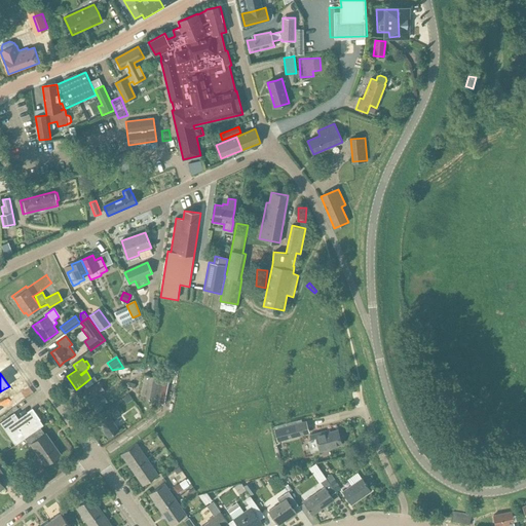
[(140,400),(158,403),(164,404),(168,380),(162,379),(162,378),(144,375),(143,384),(138,383),(135,398),(140,399),(140,400)]
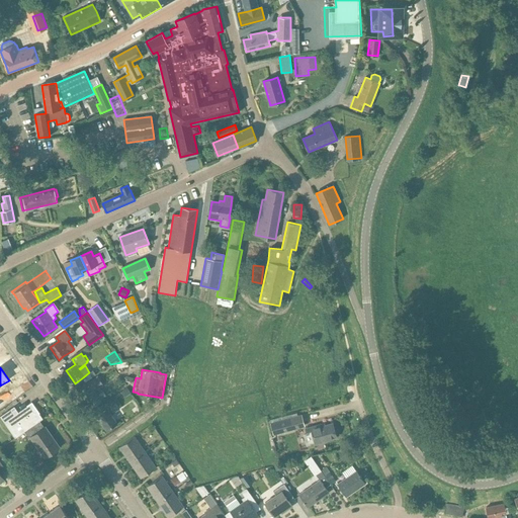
[(91,407),(101,400),(106,396),(100,387),(103,385),(97,376),(88,383),(91,387),(82,394),(91,407)]
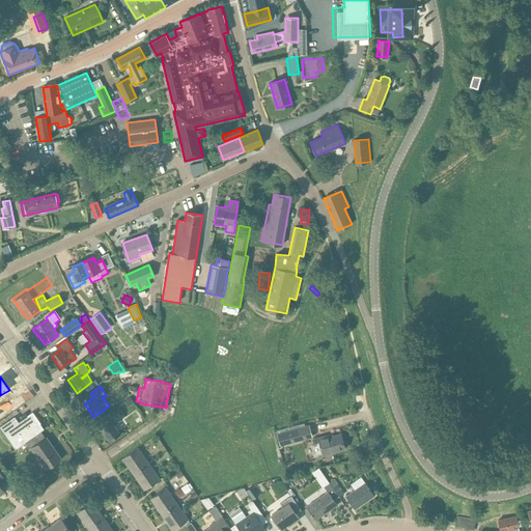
[(131,397),(124,401),(128,408),(134,403),(131,397)]
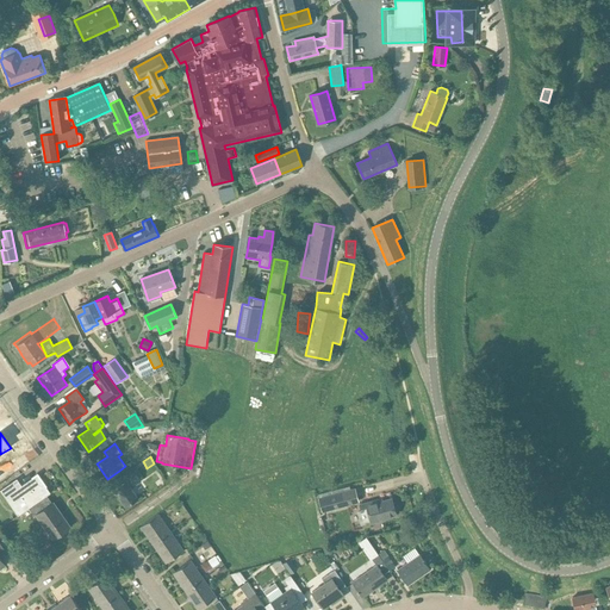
[(141,481),(134,471),(122,479),(125,484),(116,491),(126,505),(137,498),(131,487),(141,481)]
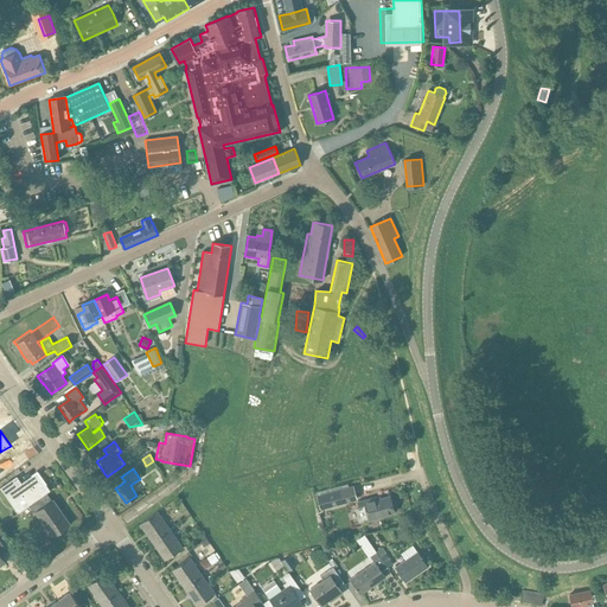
[(29,505),(46,493),(50,491),(37,472),(18,486),(13,479),(0,489),(18,513),(29,505)]
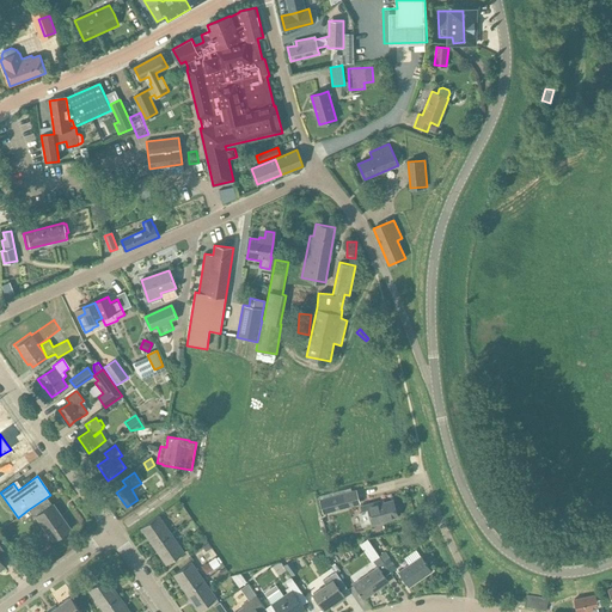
[(353,491),(319,500),(323,513),(356,505),(353,491)]
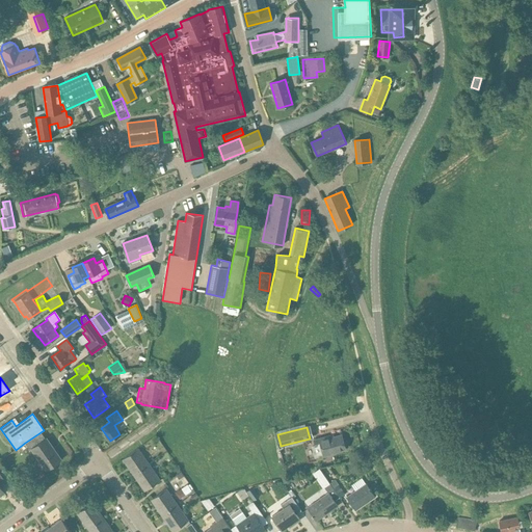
[(37,457),(52,447),(47,439),(46,439),(41,432),(25,443),(30,450),(32,449),(37,457)]
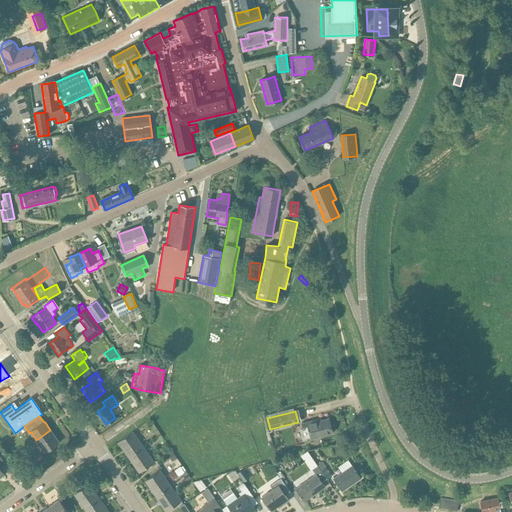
[(303,428),(300,429),(303,440),(310,438),(311,438),(312,439),(319,437),(319,435),(332,432),(328,419),(321,421),(313,423),(313,421),(303,423),(302,424),(303,428)]
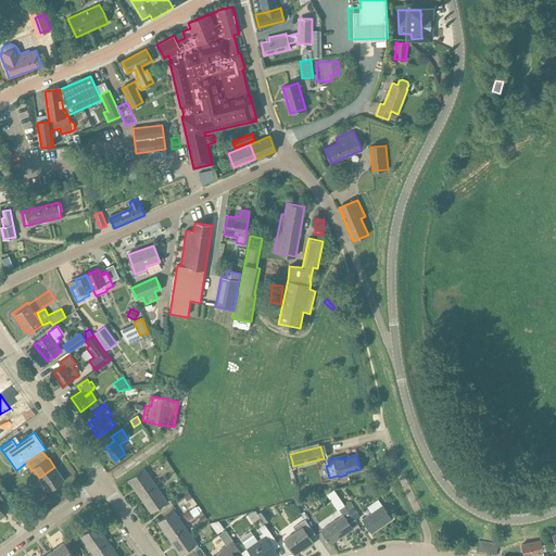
[(175,471),(165,457),(156,463),(167,478),(175,471)]
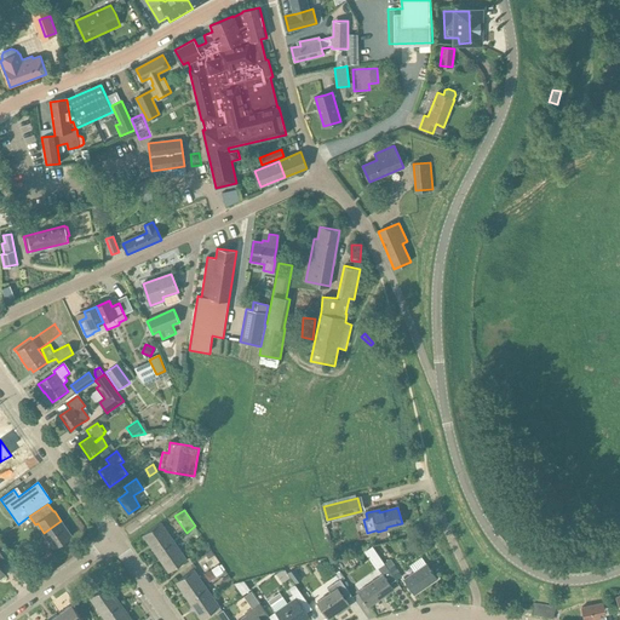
[(72,535),(61,521),(44,533),(55,547),(72,535)]
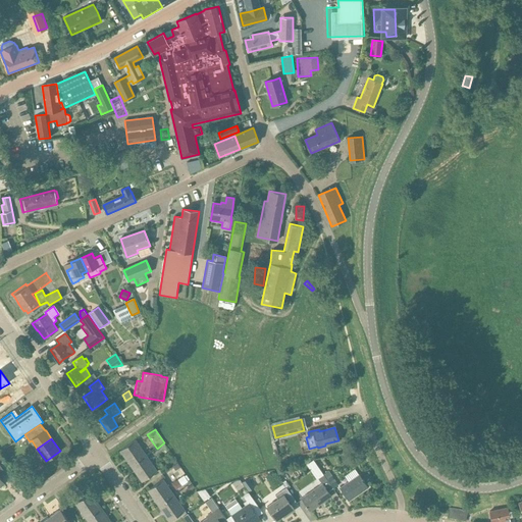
[(132,466),(147,456),(136,439),(120,451),(132,466)]
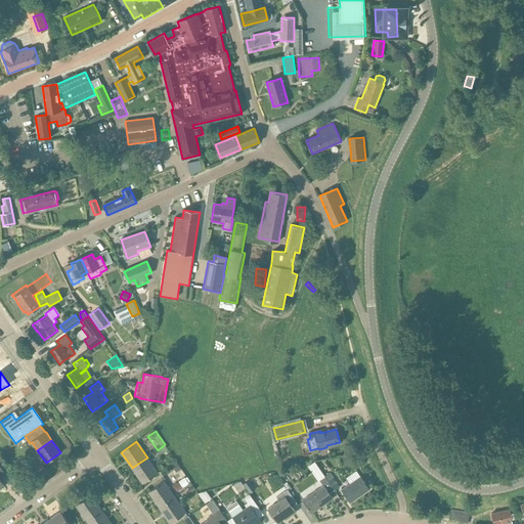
[(147,457),(132,468),(142,484),(158,473),(147,457)]
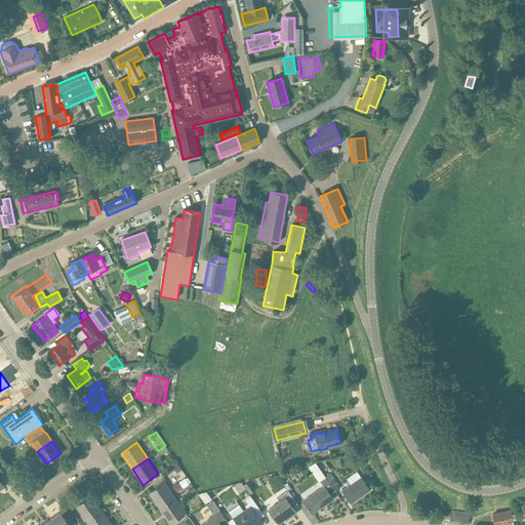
[(324,476),(330,472),(323,459),(317,462),(324,476)]
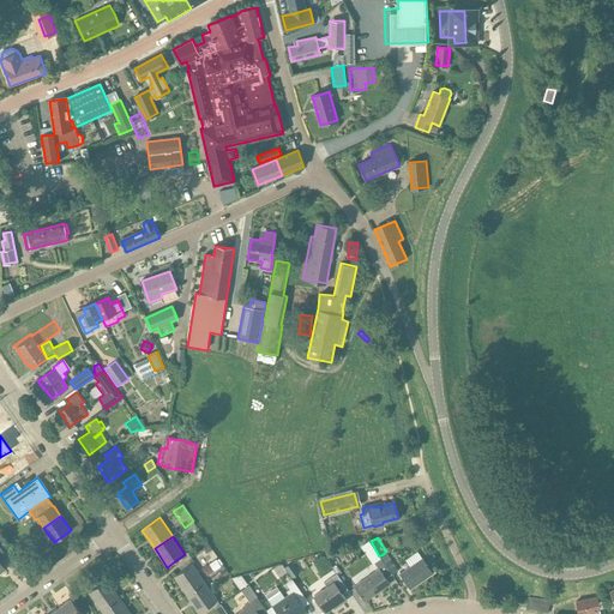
[(387,554),(380,559),(391,575),(398,570),(391,560),(387,554)]
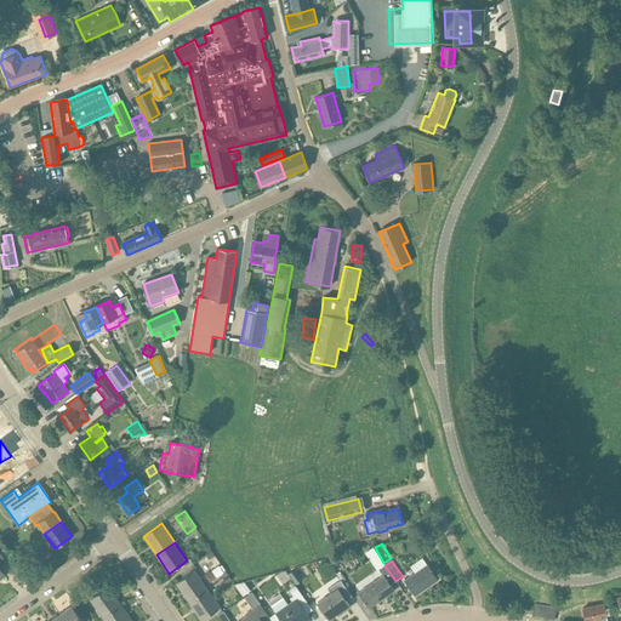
[(405,580),(415,596),(438,580),(433,573),(433,571),(432,569),(431,570),(427,564),(405,580)]
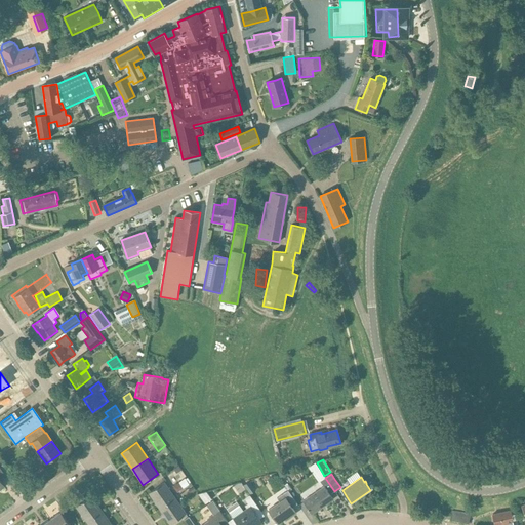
[(186,478),(179,483),(173,486),(177,492),(184,489),(190,484),(189,483),(191,482),(188,478),(186,479),(186,478)]
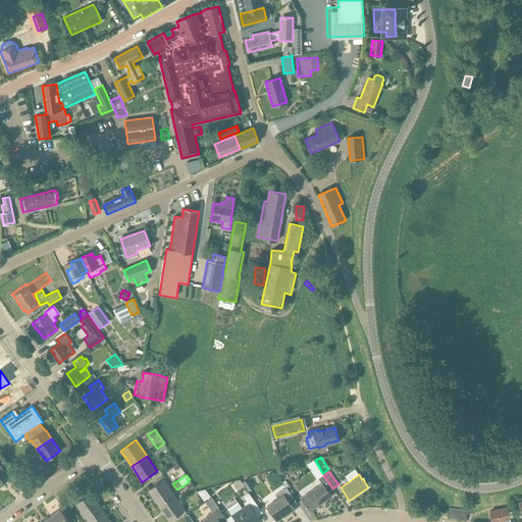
[(322,483),(301,498),(307,507),(310,511),(331,497),(328,491),(332,488),(323,475),(318,478),(322,483)]
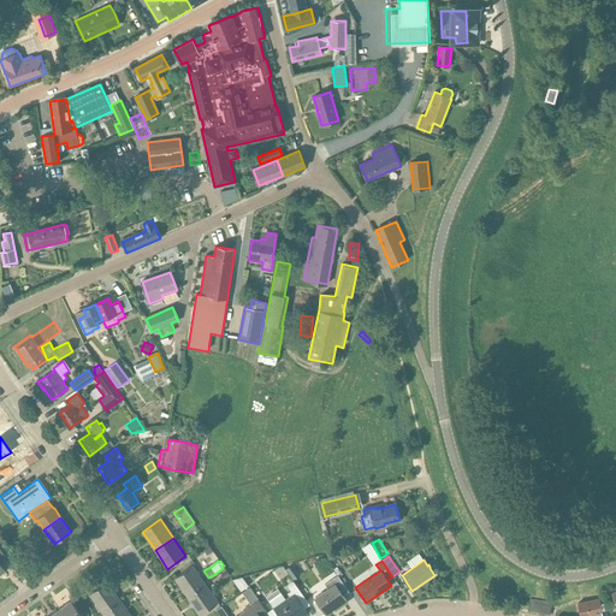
[(292,564),(285,568),(294,580),(301,575),(292,564)]
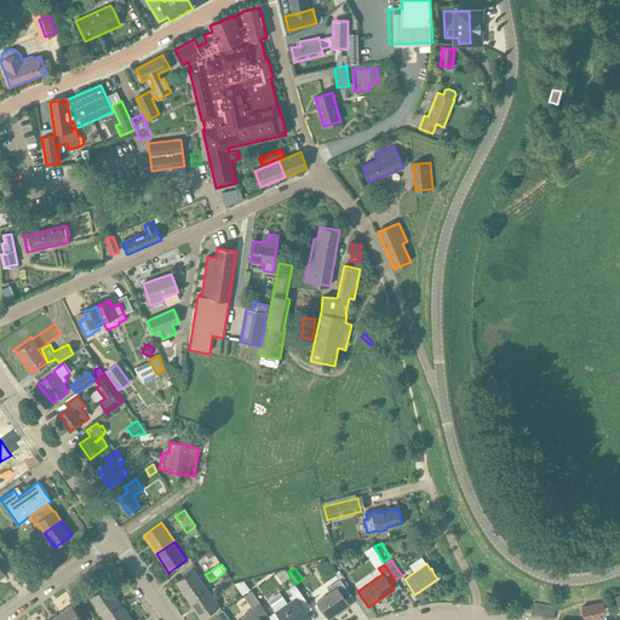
[(194,569),(185,575),(176,583),(189,601),(207,589),(194,569)]
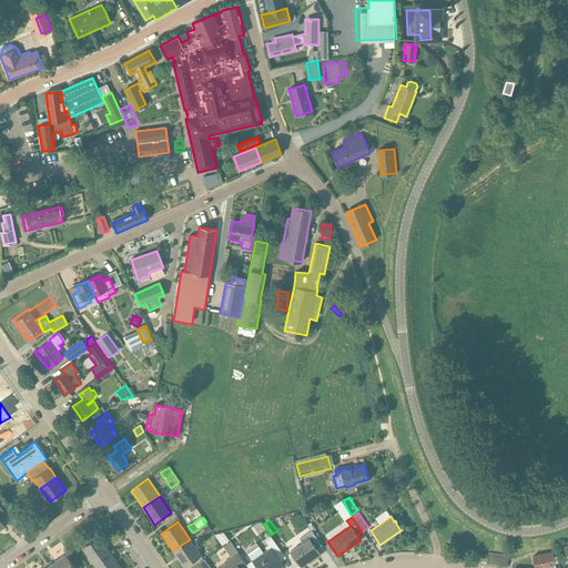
[(313,533),(312,530),(300,538),(303,543),(291,551),(301,566),(313,558),(314,559),(321,555),(316,549),(322,545),(313,533)]
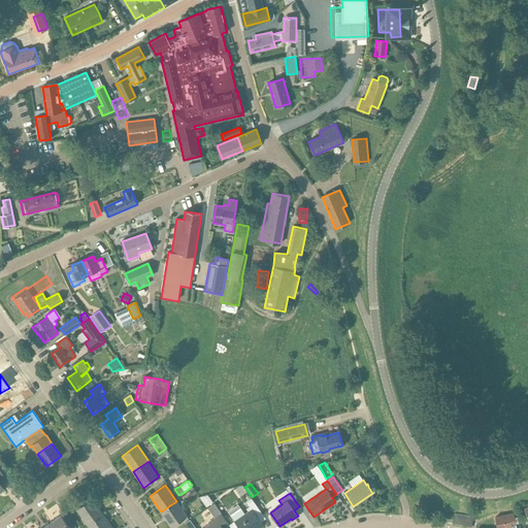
[(211,502),(207,496),(202,499),(207,505),(211,502)]
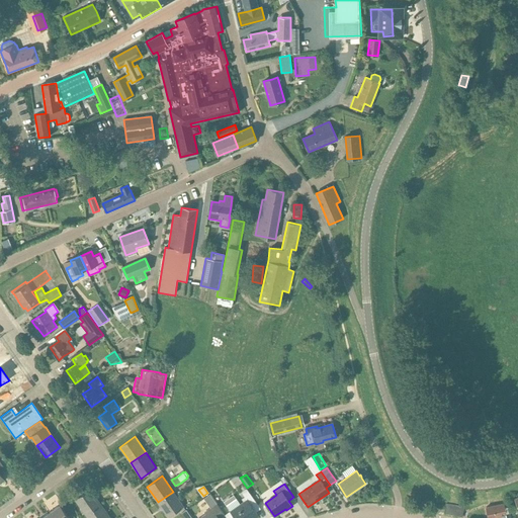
[(86,515),(101,505),(90,489),(75,500),(86,515)]
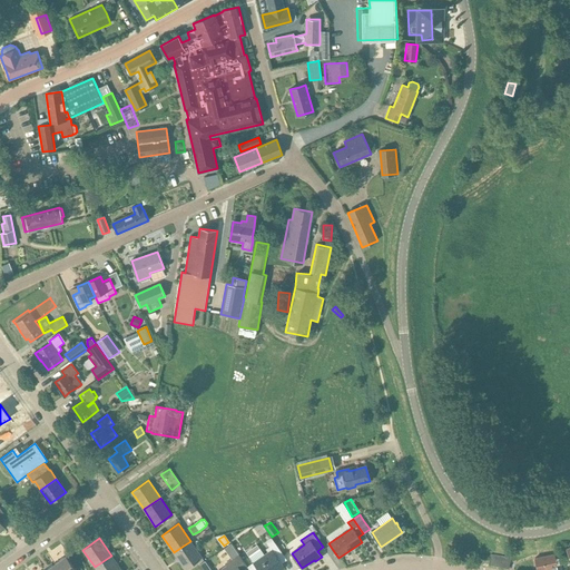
[(190,541),(174,552),(185,569),(202,558),(190,541)]
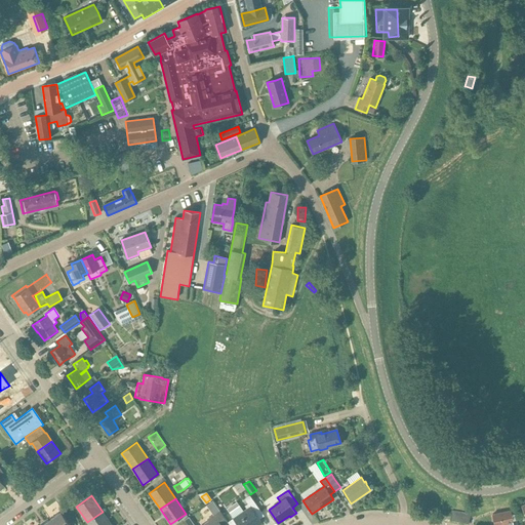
[(230,513),(234,518),(238,524),(255,524),(260,521),(258,517),(263,514),(253,499),(247,503),(250,507),(244,511),(240,506),(230,513)]
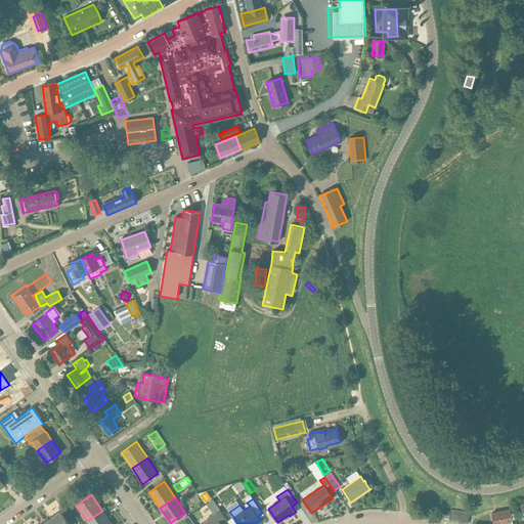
[(213,501),(209,503),(207,504),(212,511),(206,516),(209,520),(203,523),(222,523),(227,521),(219,510),(213,501)]
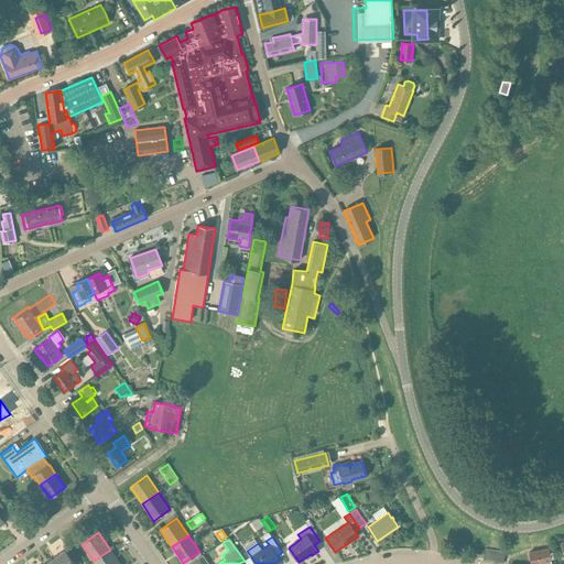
[(486,549),(484,559),(503,563),(506,552),(486,549)]
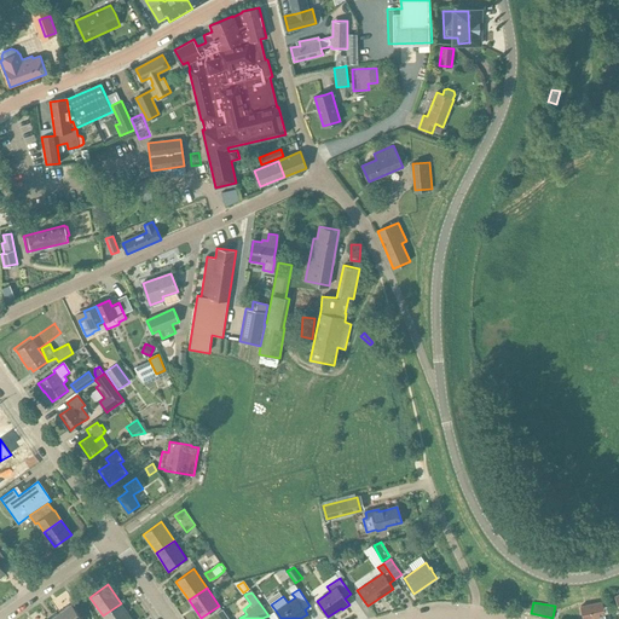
[(607,613),(605,614),(602,602),(580,607),(583,618),(597,617),(597,618),(605,618),(608,618),(607,613)]
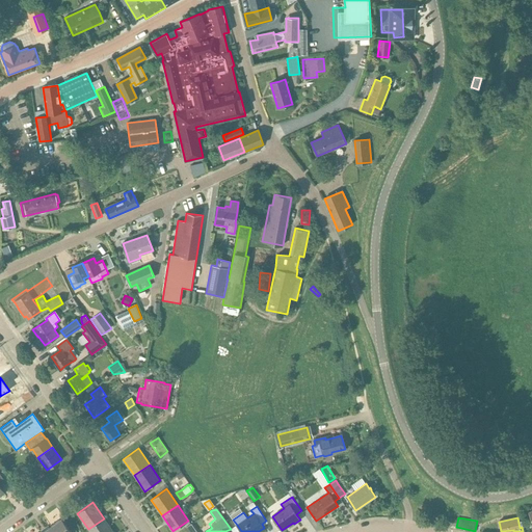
[(71,531),(61,519),(51,526),(54,531),(71,531)]
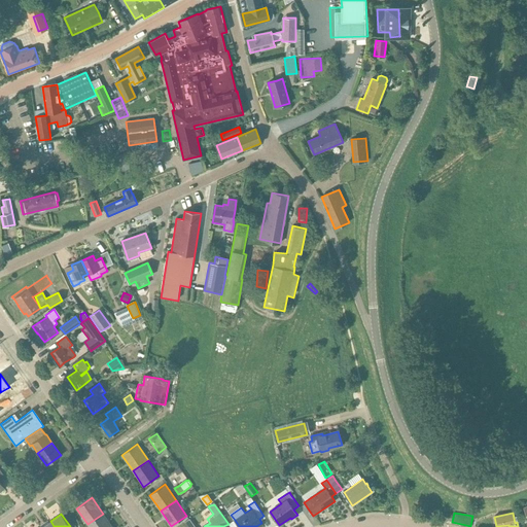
[(112,526),(103,514),(88,524),(89,526),(112,526)]
